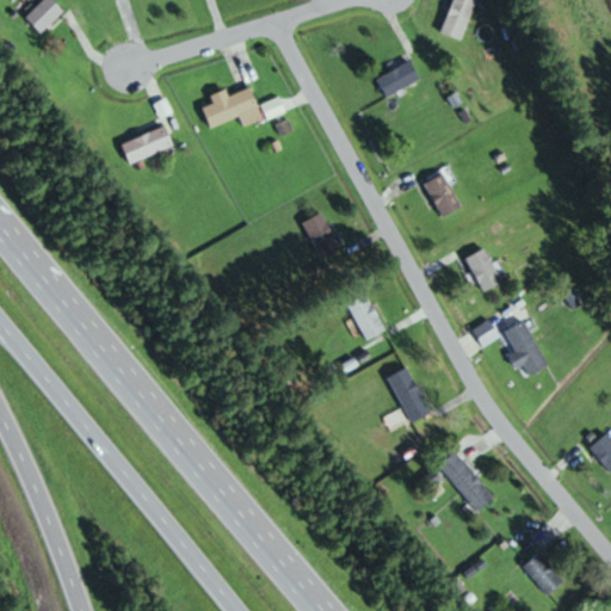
[(41,34),(63,10),(53,0),(43,0),(25,18),(41,34)]
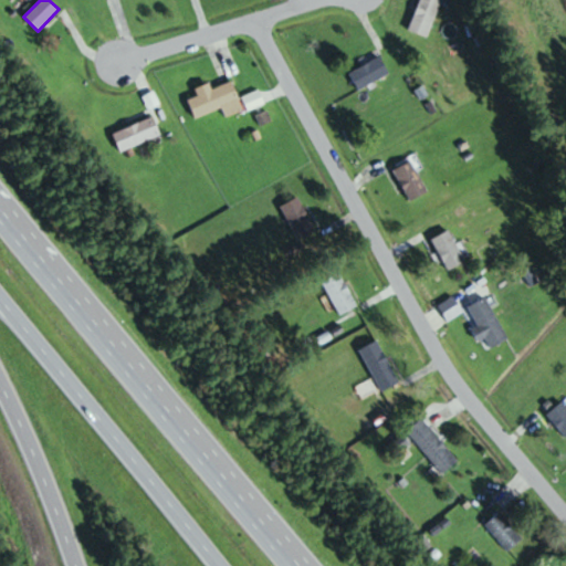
[(441,0),(419,0),(407,30),(427,38),(441,0)]
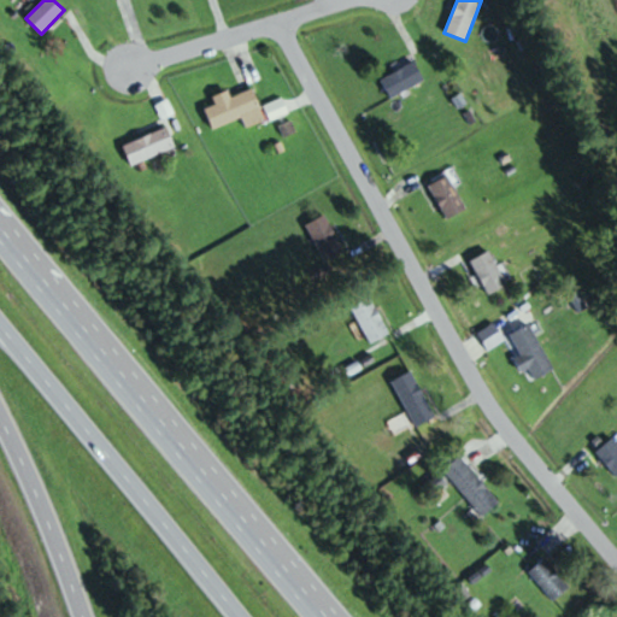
[(378,78),(388,99),(424,82),(415,63),(378,78)]
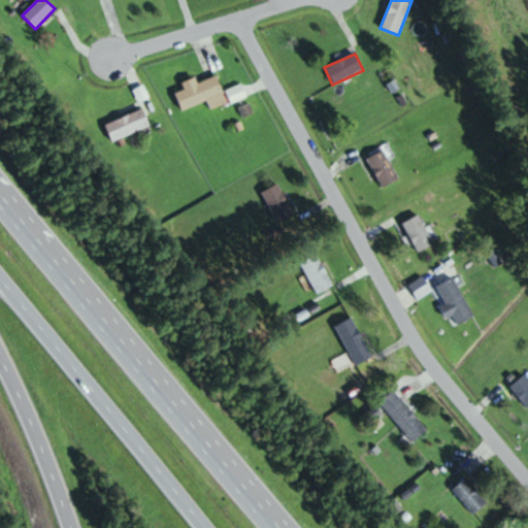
[(174,94),(183,111),(207,100),(211,110),(227,103),(215,76),(198,84),(195,77),(182,84),(185,90),(174,94)]
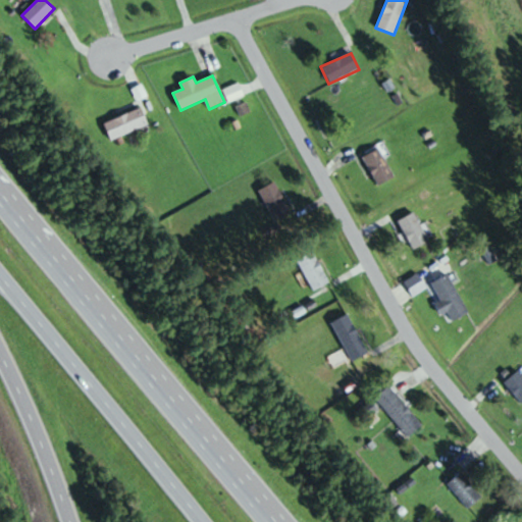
[(148,127),(142,110),(104,121),(109,139),(148,127)]
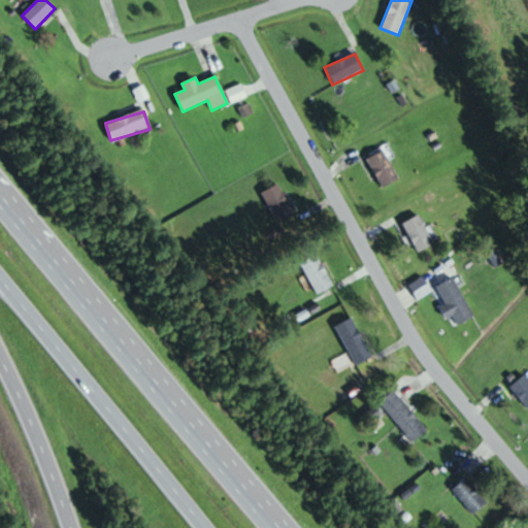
[(397,182),(385,151),(368,158),(380,188),(397,182)]
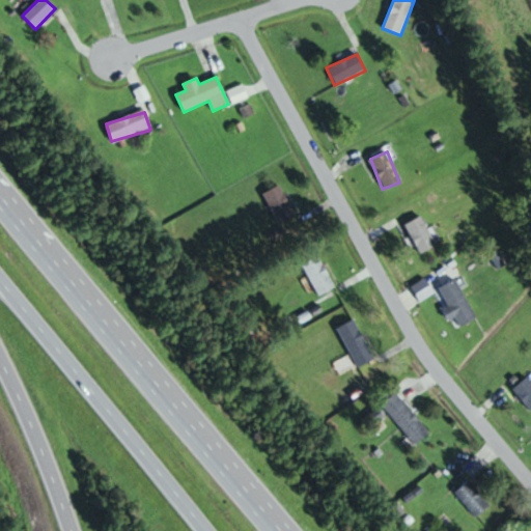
[(278,225),(296,217),(280,185),(263,193),(278,225)]
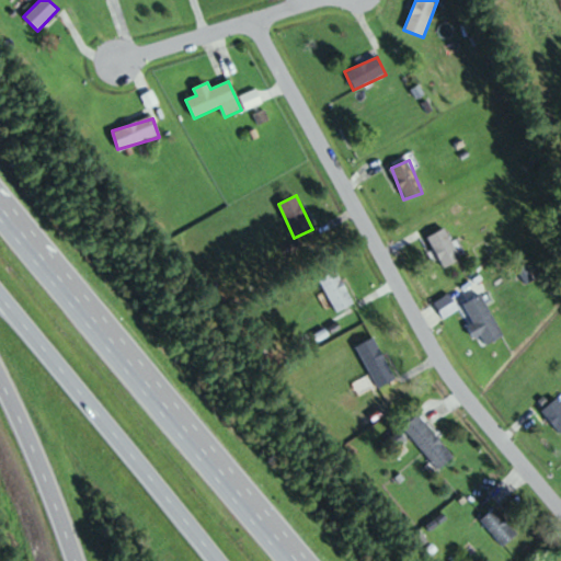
[(426,239),(443,268),(461,259),(445,229),(426,239)]
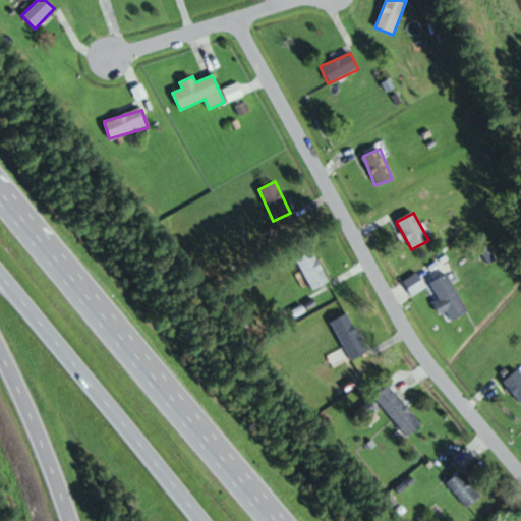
[(329,282),(311,250),(294,261),(311,291),(329,282)]
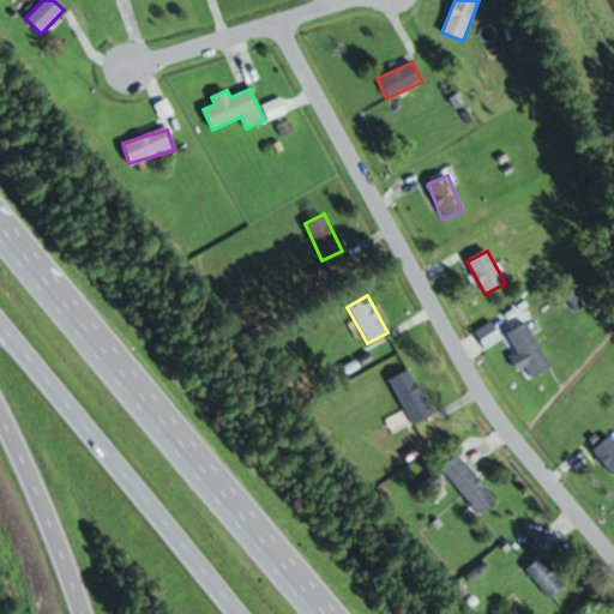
[(506,333),(528,379),(549,369),(528,323),(506,333)]
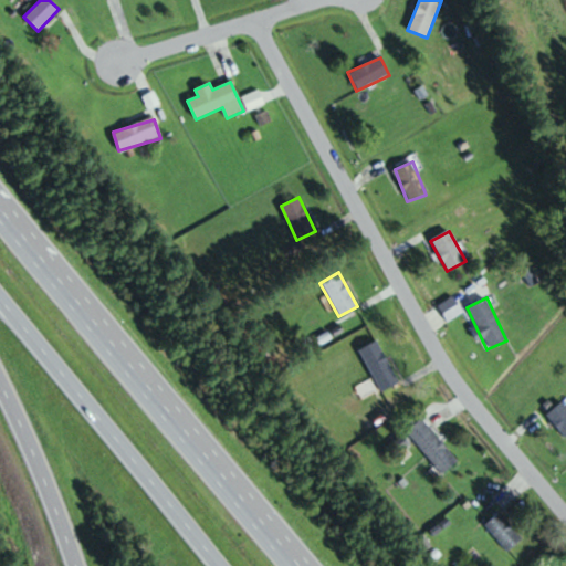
[(400,381),(375,341),(357,352),(383,392),(400,381)]
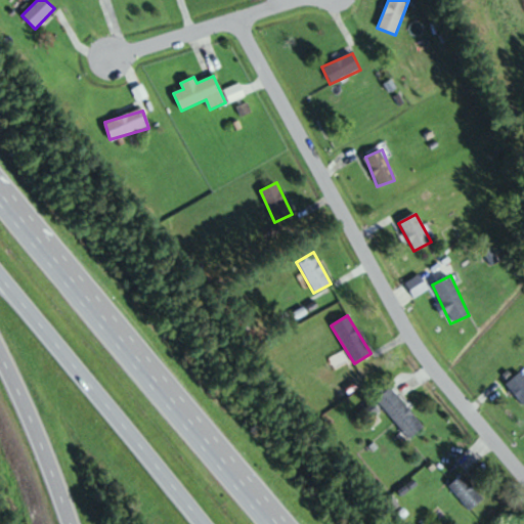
[(523,405),(523,403),(523,377),(520,373),(506,384),(523,405)]
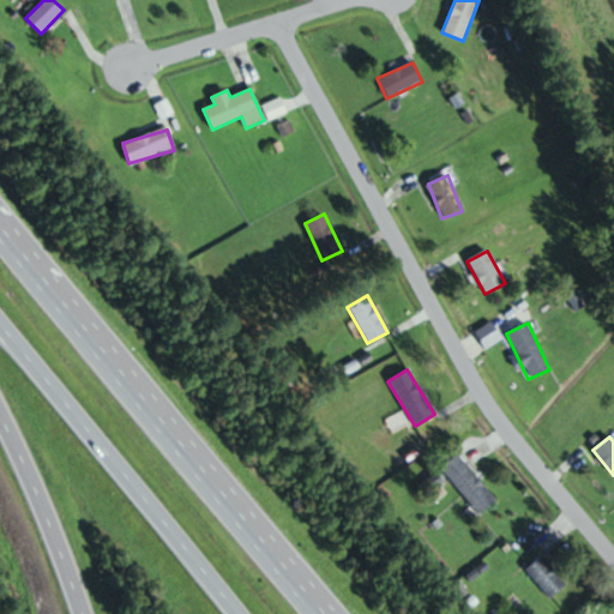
[(479,515),(495,503),(456,451),(439,464),(479,515)]
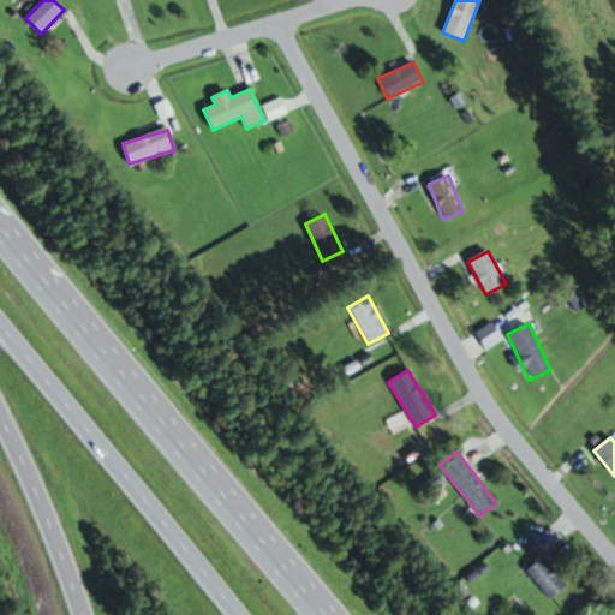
[(567,586),(543,556),(526,568),(550,599),(567,586)]
